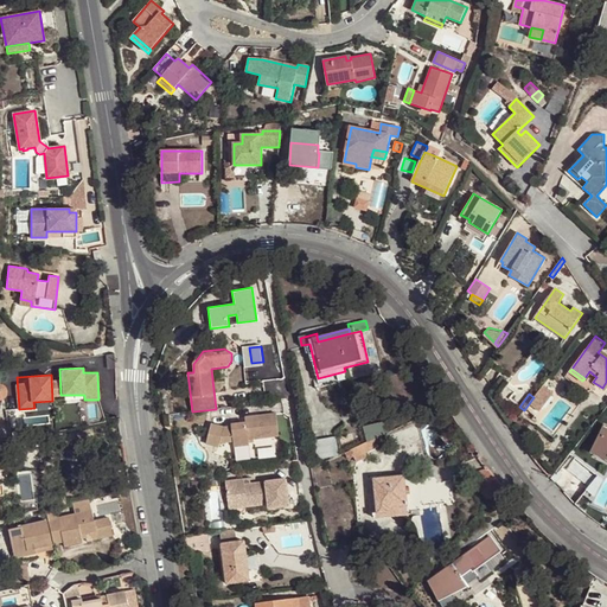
[(250,445),(249,440),(280,436),(276,414),(246,417),(246,422),(231,423),(231,426),(224,427),(211,423),(206,443),(219,447),(221,443),(234,442),(234,447),(250,445)]
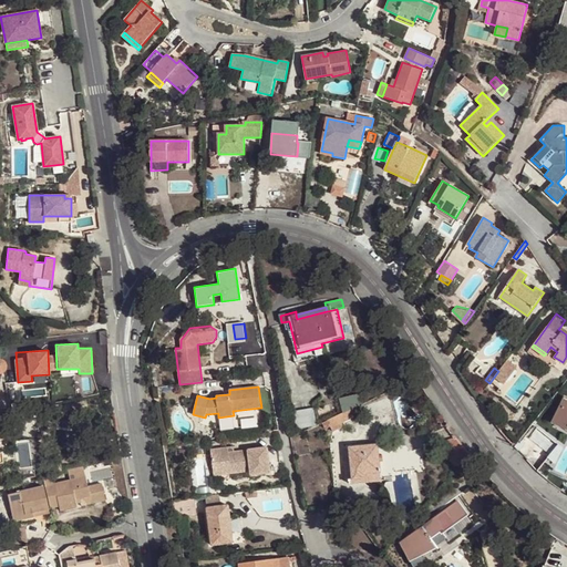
[(339,399),(340,402),(362,398),(361,393),(339,399)]
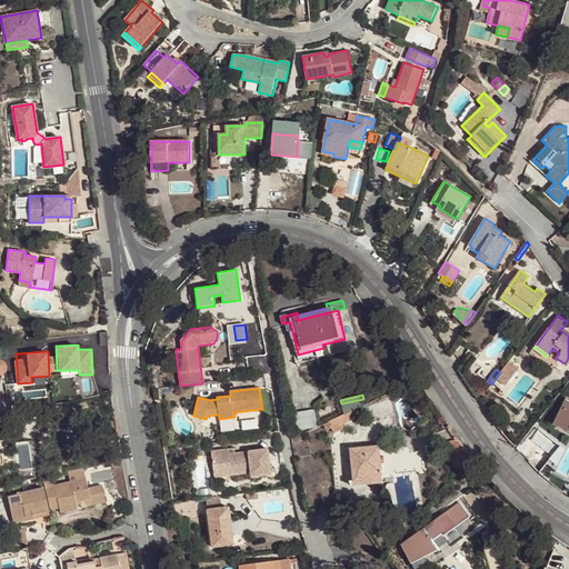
[(341,403),(343,415),(358,408),(366,403),(363,399),(341,403)]
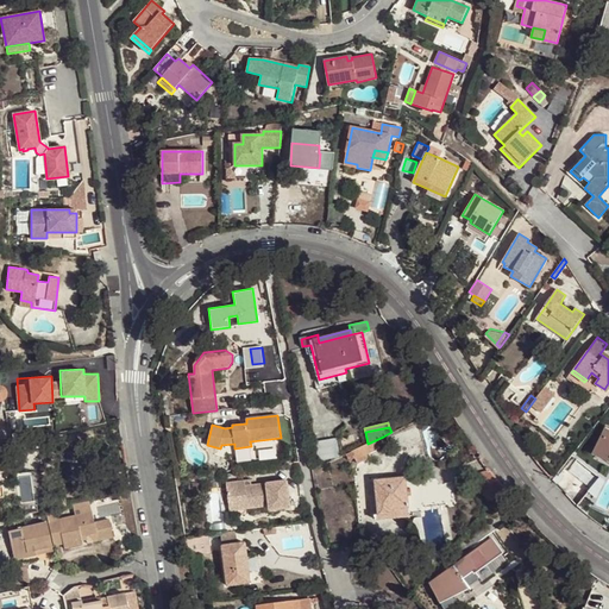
[(608,428),(603,439),(602,438),(596,450),(608,456),(608,428)]
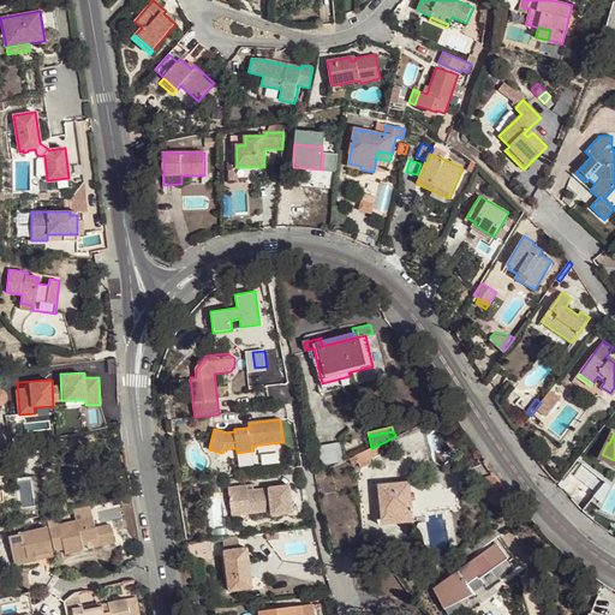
[(371,448),(366,451),(370,459),(390,448),(387,441),(371,448)]
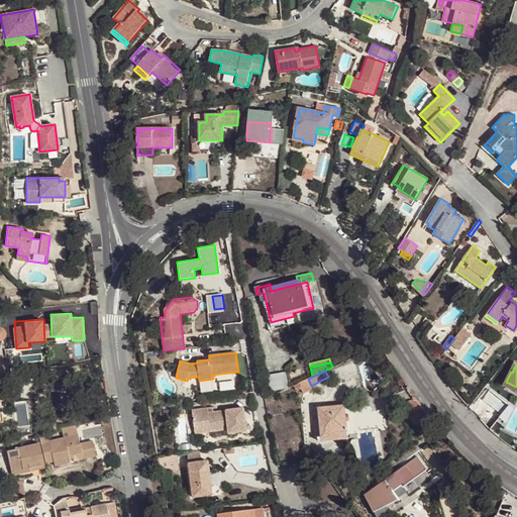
[(286,372),(269,376),(272,390),(289,387),(286,372)]
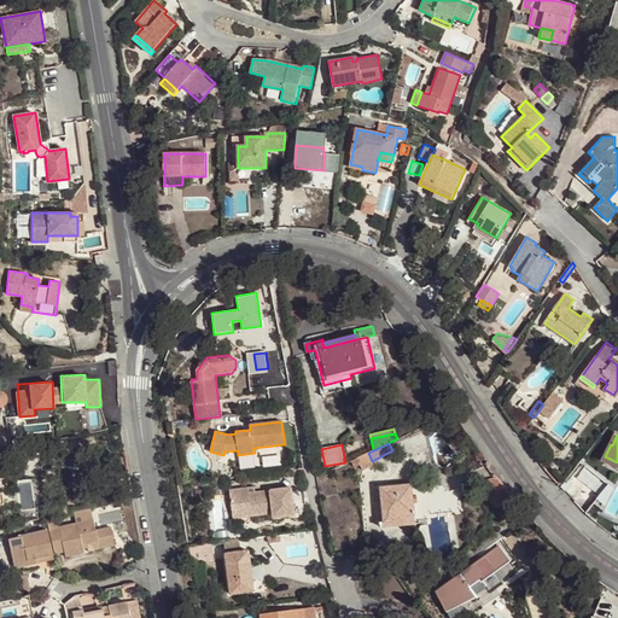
[(368,453),(357,459),(360,465),(362,470),(373,464),(372,461),(368,453)]
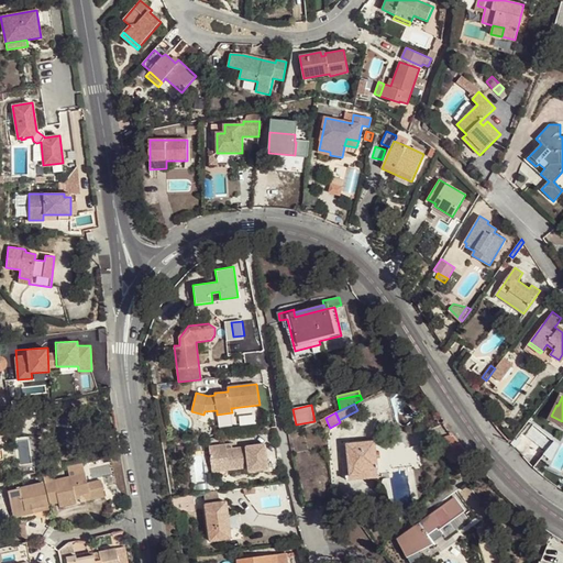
[(21,476),(34,473),(29,437),(15,438),(21,476)]
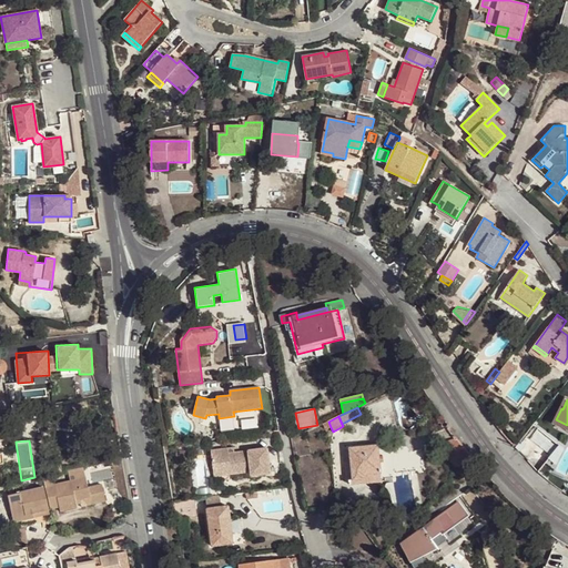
[(399,473),(396,444),(350,448),(353,485),(382,482),(381,474),(399,473)]
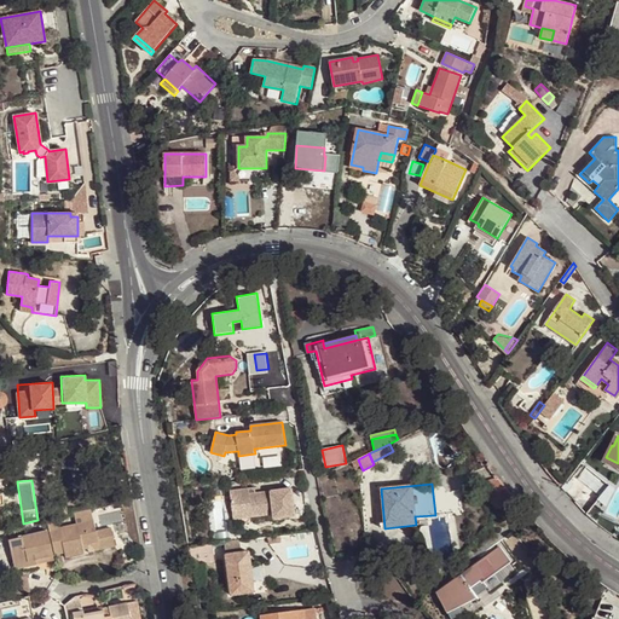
[(230,491),(233,519),(238,524),(248,522),(252,516),(275,514),(275,518),(294,515),(291,489),(254,493),(249,495),(249,491),(249,489),(230,491)]
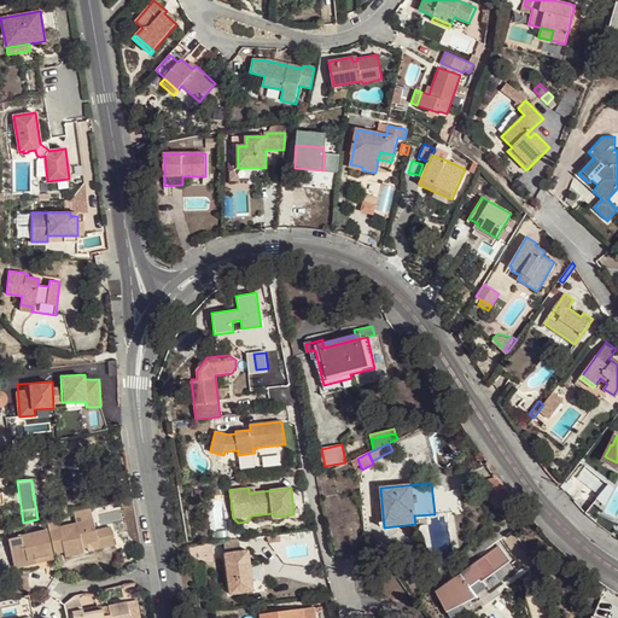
[(95,530),(93,519),(91,508),(75,511),(77,523),(58,528),(64,552),(65,557),(83,553),(82,549),(82,546),(88,544),(98,542),(99,549),(115,546),(111,526),(95,530)]
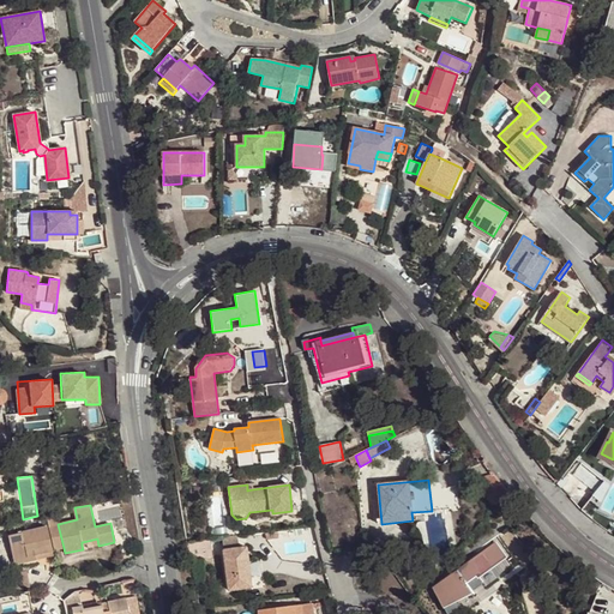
[(49,525),(58,524),(56,513),(47,516),(49,525)]
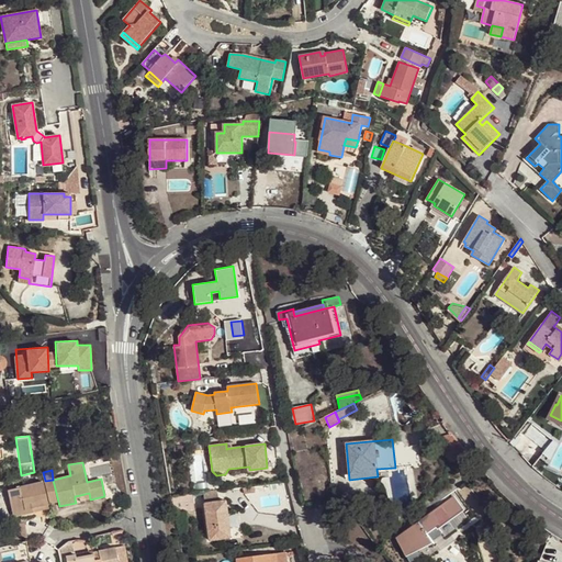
[(382,487),(392,486),(391,478),(383,479),(382,481),(381,482),(381,484),(382,487)]
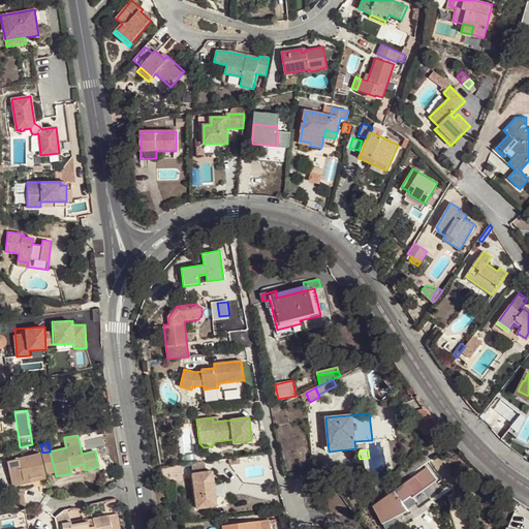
[(47,474),(55,472),(50,452),(42,453),(47,474)]
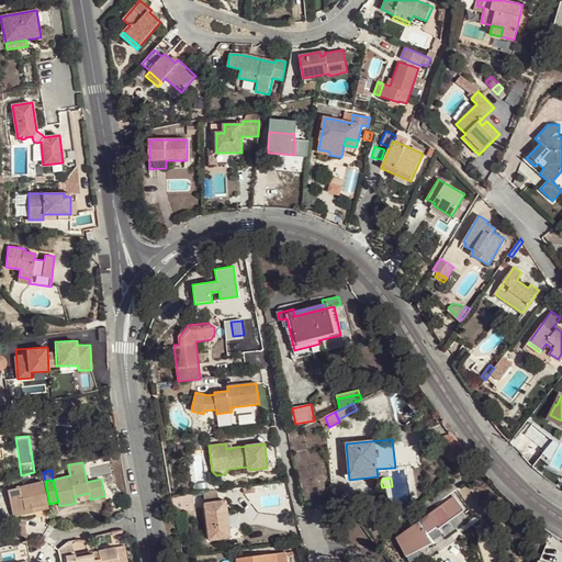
[(32,508),(47,505),(43,482),(8,490),(13,518),(33,514),(33,513),(32,508)]
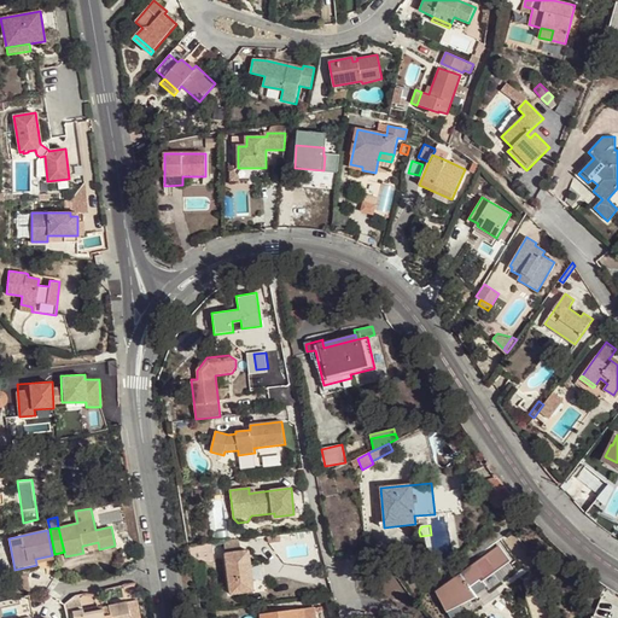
[(242,552),(239,540),(225,542),(226,554),(242,552)]
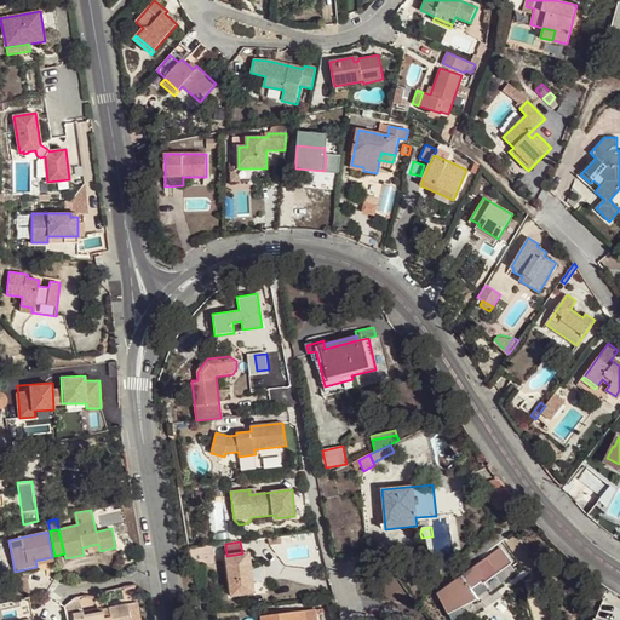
[(213,545),(189,547),(193,564),(216,561),(213,545)]
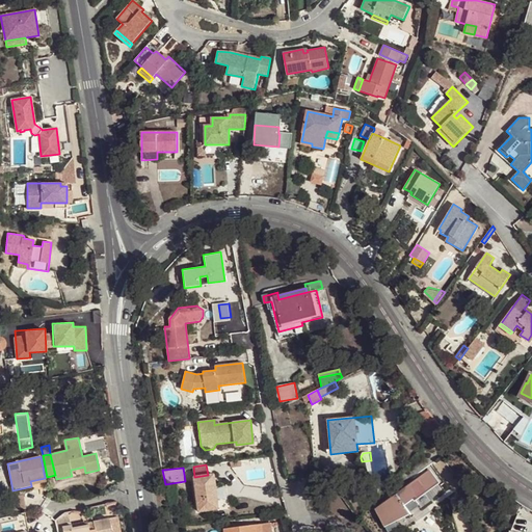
[(383,526),(409,513),(404,506),(437,482),(429,472),(376,510),(383,526)]
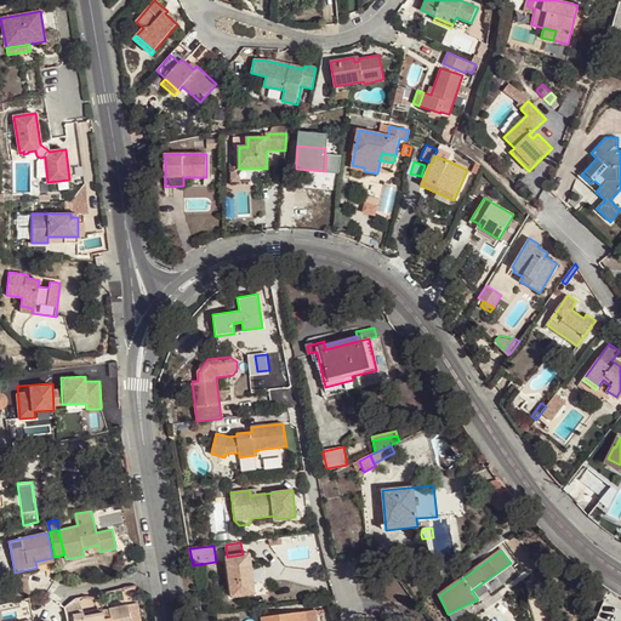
[(250,553),(243,554),(227,557),(233,597),(256,593),(250,553)]
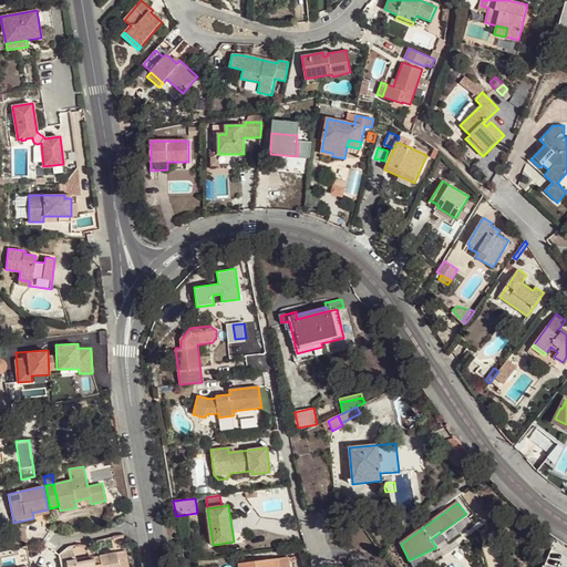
[(13,545),(27,543),(24,527),(11,529),(13,545)]
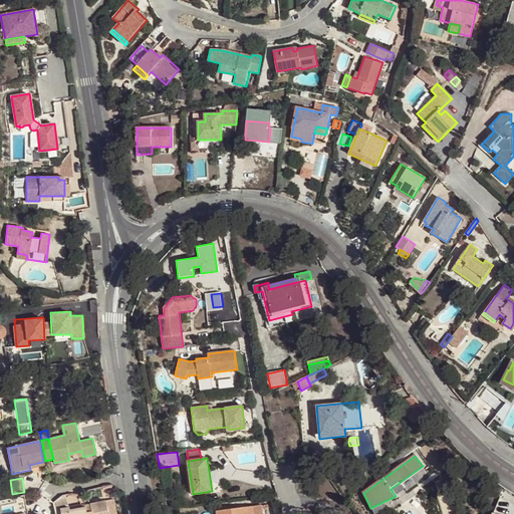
[(60,509),(67,507),(64,495),(61,496),(53,502),(54,510),(60,509)]
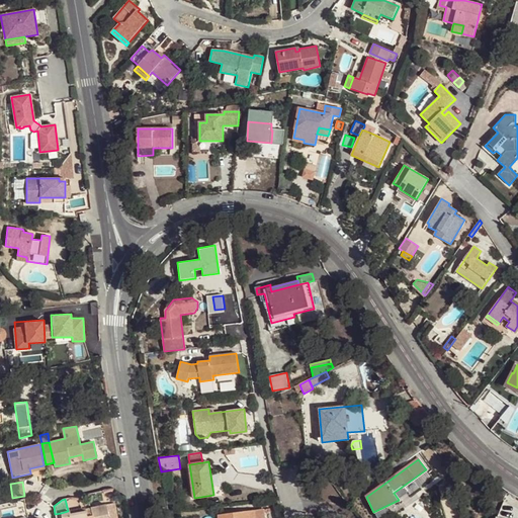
[(22,500),(8,503),(10,513),(25,510),(22,500)]
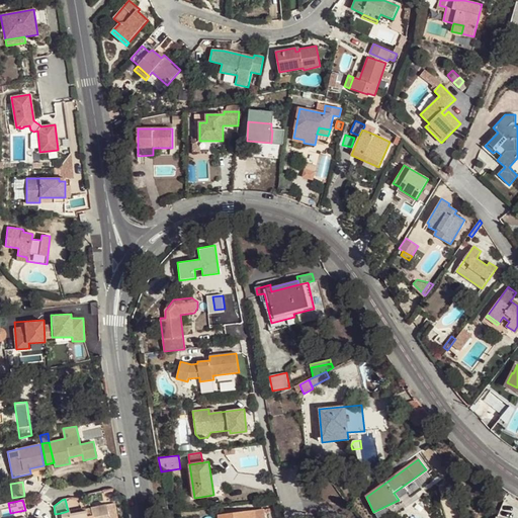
[(108,517),(106,505),(90,508),(91,510),(69,514),(68,511),(61,513),(61,517),(108,517)]
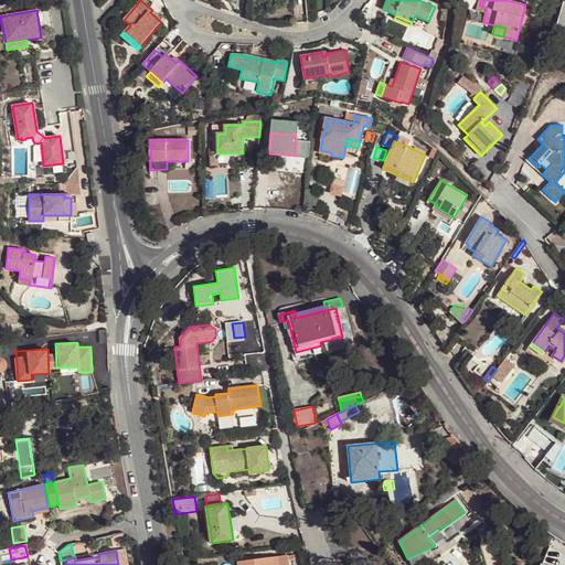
[(288,564),(288,555),(240,562),(238,564),(288,564)]
